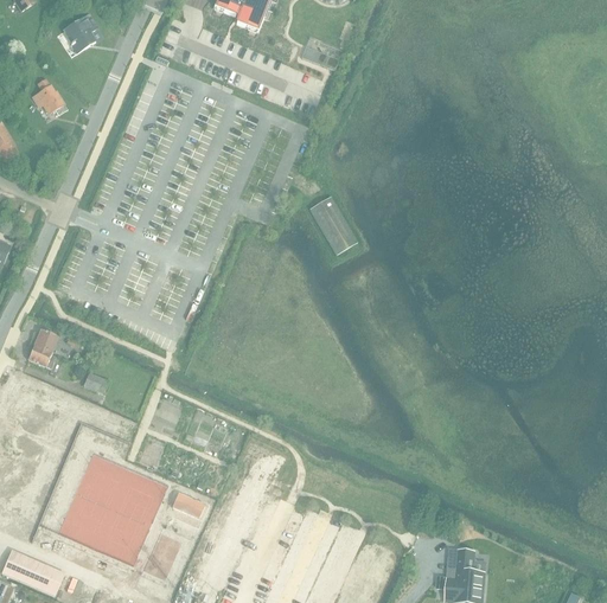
[(20,11),(34,1),(33,0),(14,0),(20,11)]
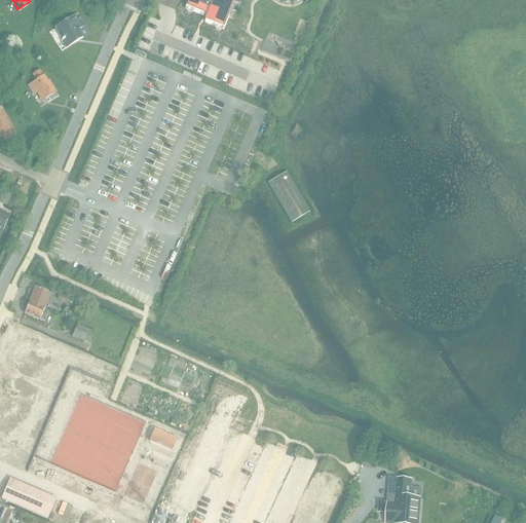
[(187,0),(186,3),(194,6),(193,8),(196,9),(198,5),(209,9),(204,19),(215,23),(216,21),(219,22),(224,24),(228,13),(225,12),(230,0),(187,0)]
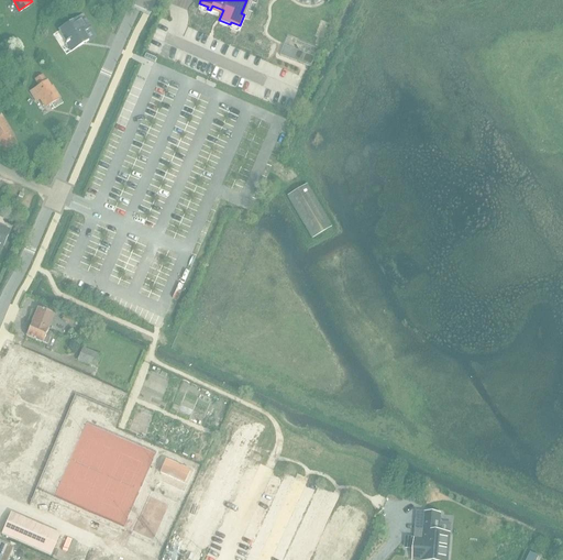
[(80,25),(85,22),(85,21),(84,22),(79,15),(80,15),(80,14),(62,26),(69,39),(66,41),(66,42),(67,42),(72,47),(70,48),(70,50),(88,37),(80,25)]
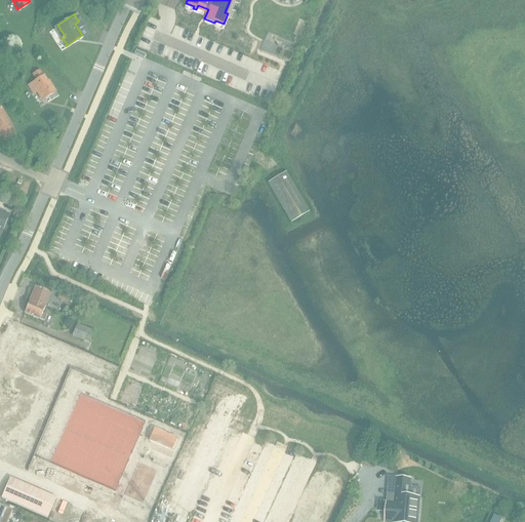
[(33,72),(36,78),(28,83),(34,92),(38,90),(42,97),(55,89),(50,82),(49,82),(43,74),(40,68),(33,72)]
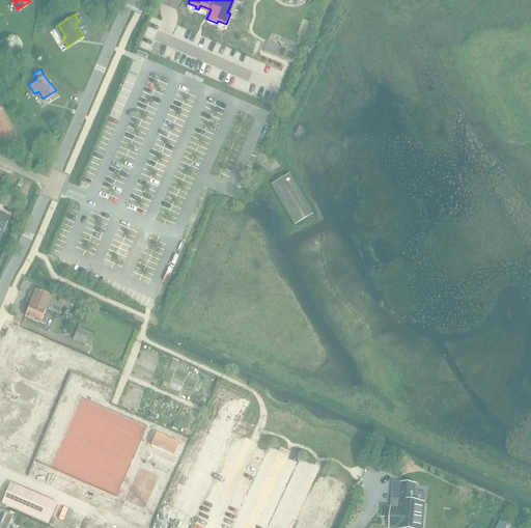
[(0,133),(4,140),(9,136),(10,137),(12,136),(11,135),(16,133),(9,122),(10,121),(0,105),(0,133)]
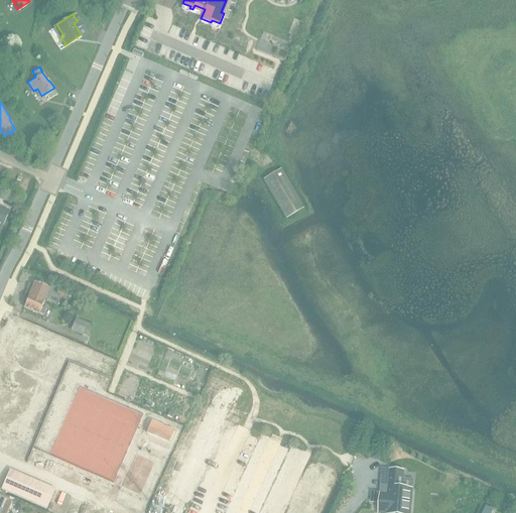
[(285,215),(303,205),(280,166),(263,176),(285,215)]
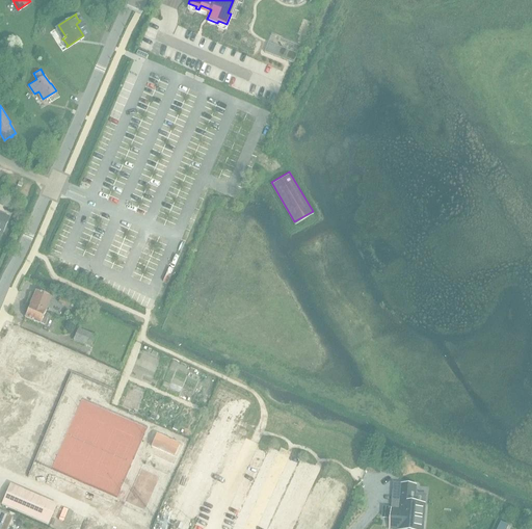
[(0,211),(0,234),(8,215),(7,215),(0,211)]
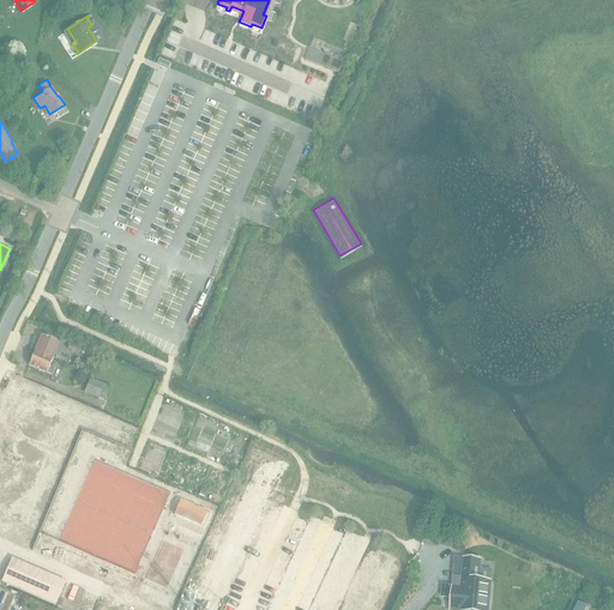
[(42,332),(35,349),(53,356),(59,340),(42,332)]
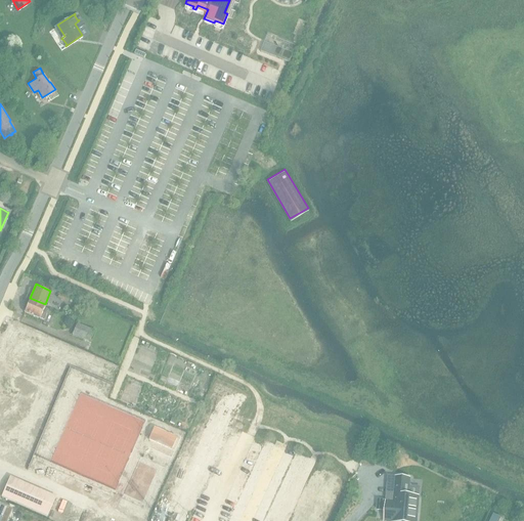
[(70,298),(71,295),(59,290),(58,294),(70,298)]
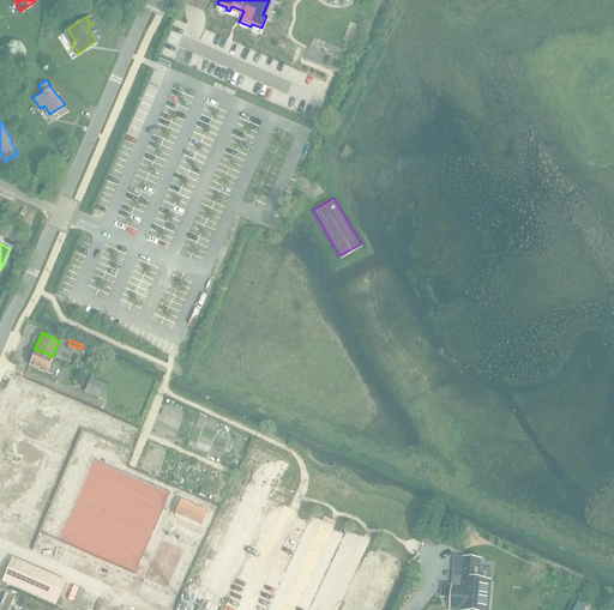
[(53,356),(35,349),(29,363),(50,373),(56,361),(52,358),(53,356)]
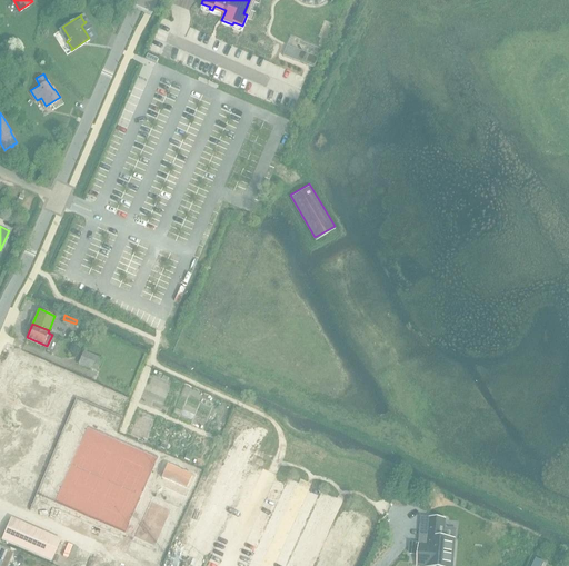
[(102,356),(97,353),(83,348),(78,361),(97,369),(102,356)]
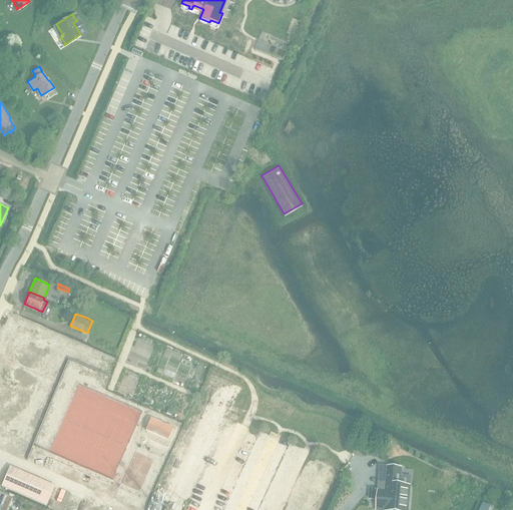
[(109,443),(119,421),(107,416),(98,439),(109,443)]
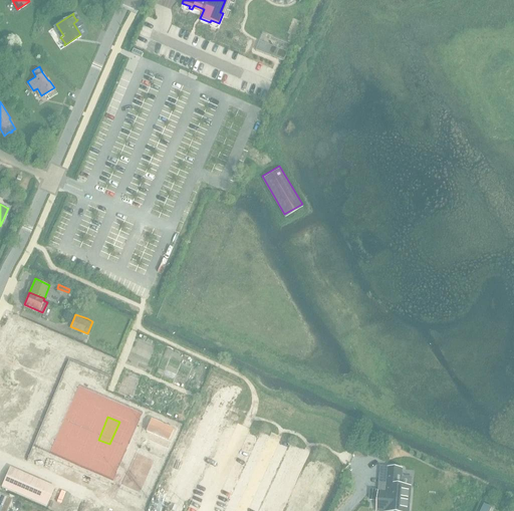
[(46,504),(54,485),(9,465),(1,484),(46,504)]
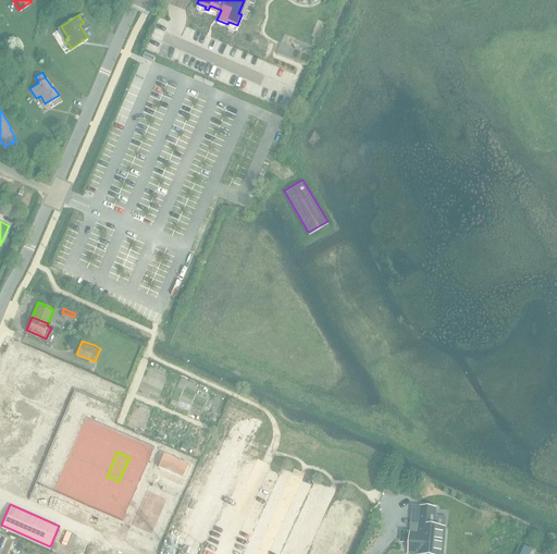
[(401,529),(400,539),(409,540),(408,552),(434,553),(442,553),(445,525),(434,524),(435,505),(420,504),(418,530),(401,529)]
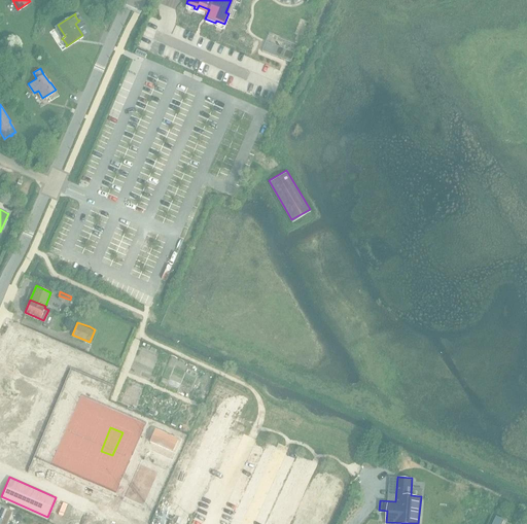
[(496,515),(491,523),(500,523),(503,518),(496,515)]
